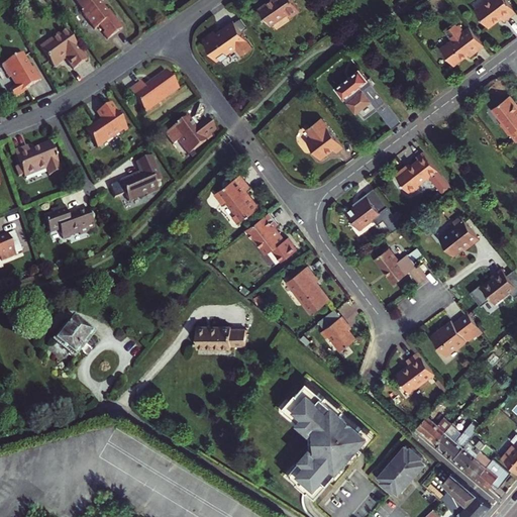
[(101,0),(75,0),(74,2),(81,11),(80,12),(93,29),(98,25),(103,31),(101,33),(106,39),(121,28),(107,10),(106,11),(99,3),(102,1),(101,0)]
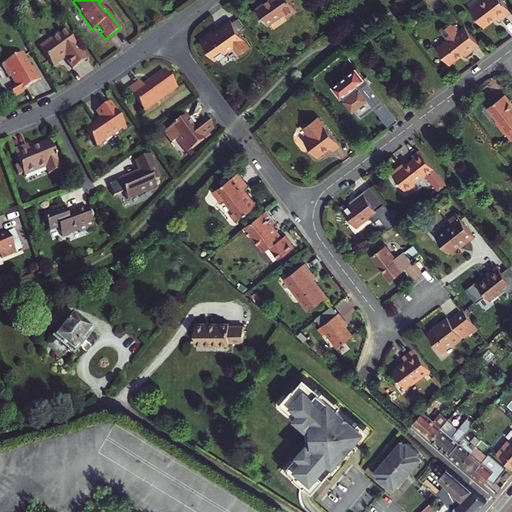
[(267,0),(255,9),(261,17),(260,18),(262,21),(263,20),(266,25),(282,14),(285,17),(295,11),(287,0),(267,0)]
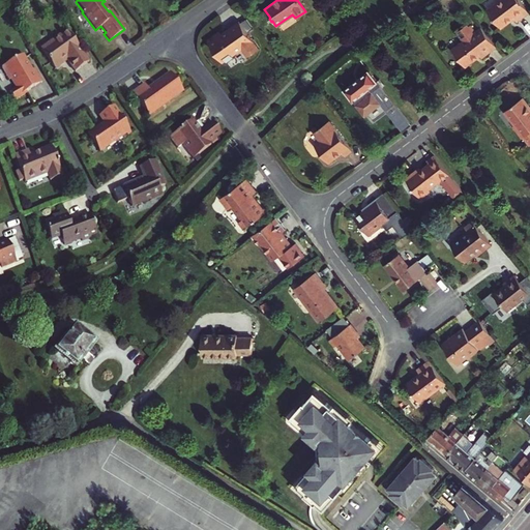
[(519,0),(501,0),(488,10),(501,29),(516,19),(518,22),(529,13),(519,0)]
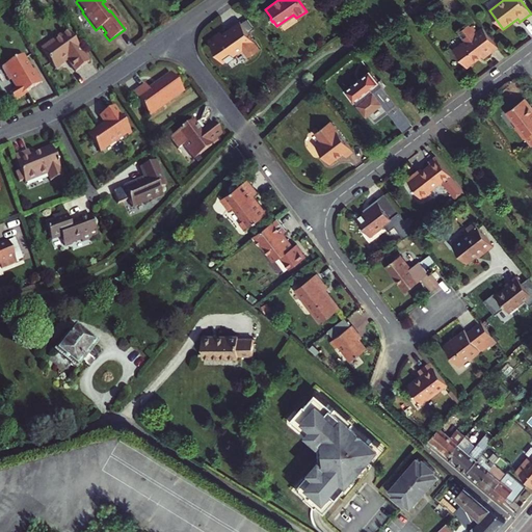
[(246,55),(256,48),(250,41),(251,40),(237,20),(225,28),(228,30),(221,35),(218,32),(217,30),(205,40),(220,61),(223,60),(224,61),(232,56),(231,54),(240,48),(246,55)]
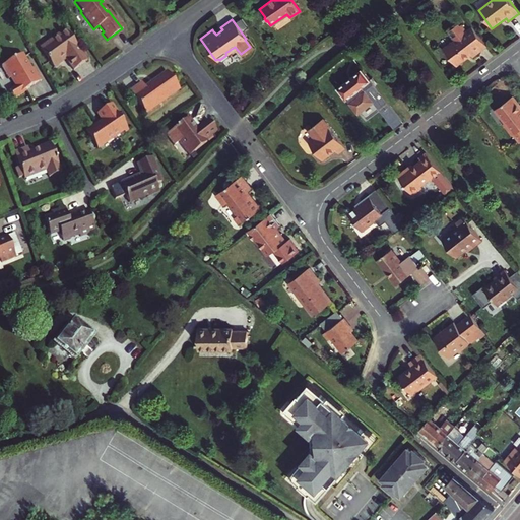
[(486,46),(473,27),(465,34),(458,24),(449,30),(456,40),(444,49),(457,66),(471,55),(473,57),(486,46)]
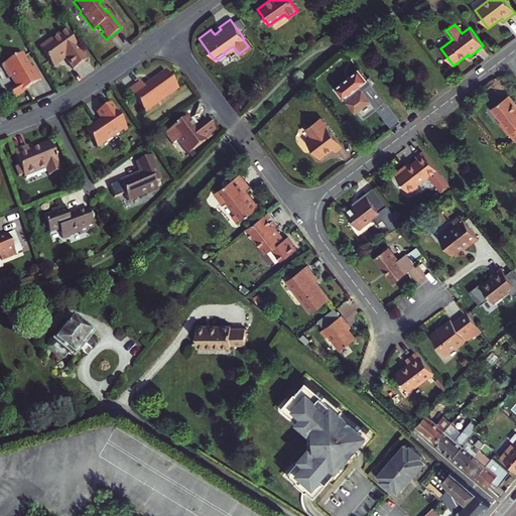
[(58,35),(57,34),(37,47),(51,68),(63,58),(72,70),(85,60),(66,31),(58,35)]
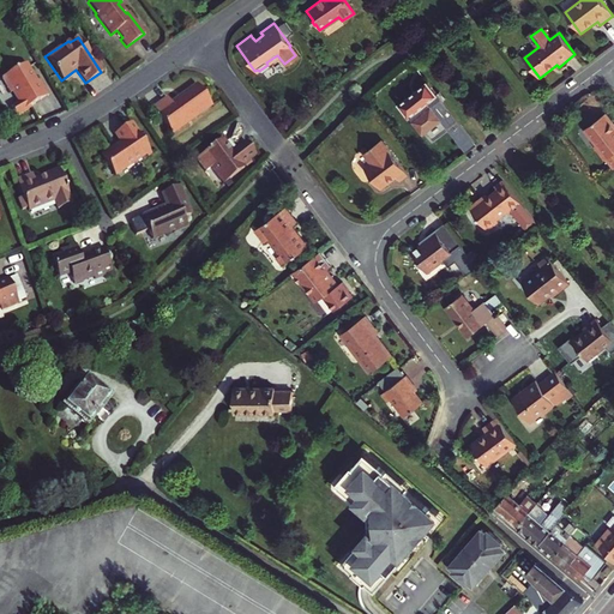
[(1,77),(10,91),(11,90),(17,100),(10,104),(16,115),(30,107),(30,104),(48,94),(38,78),(36,79),(34,76),(32,77),(29,72),(31,71),(25,62),(1,77)]
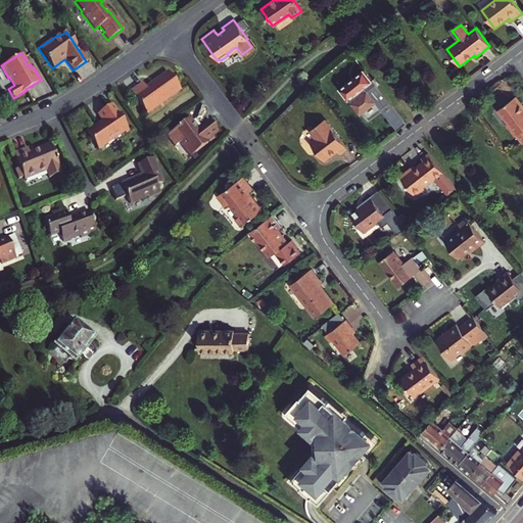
[(407,124),(364,69),(338,89),(348,101),(369,123),(377,115),(367,105),(373,99),(398,130),(407,124)]
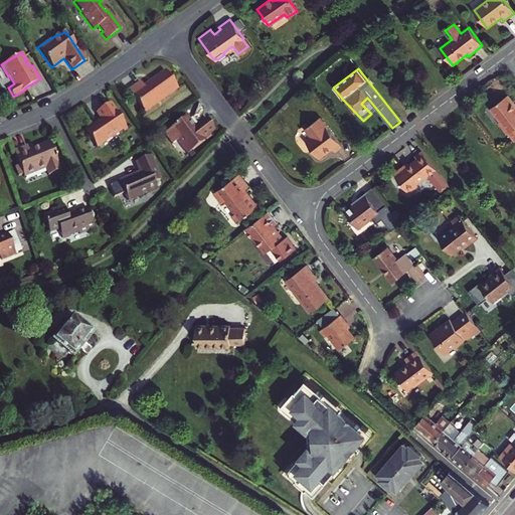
[(139,81),(128,90),(143,113),(176,90),(164,71),(143,87),(139,81)]
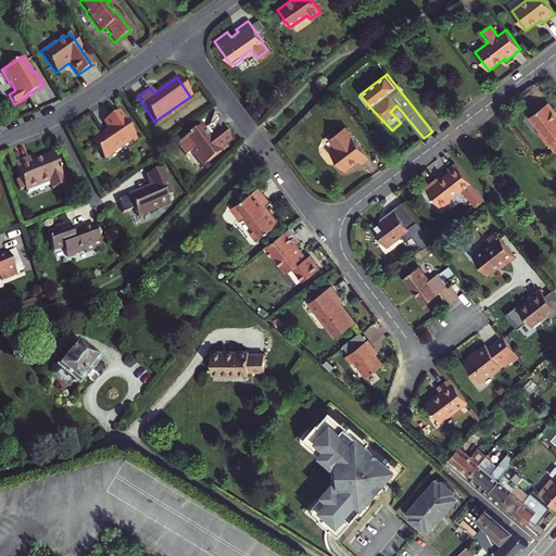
[(530,116),(540,130),(539,131),(547,144),(550,142),(555,150),(555,111),(548,102),(530,116)]
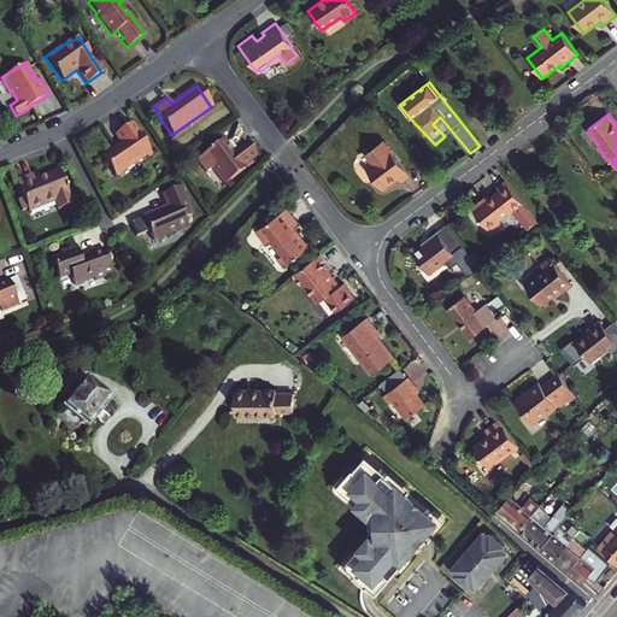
[(116,177),(135,164),(134,163),(140,158),(141,160),(142,162),(152,156),(137,135),(139,134),(131,123),(115,135),(119,144),(121,146),(115,150),(113,148),(113,147),(100,157),(116,177)]
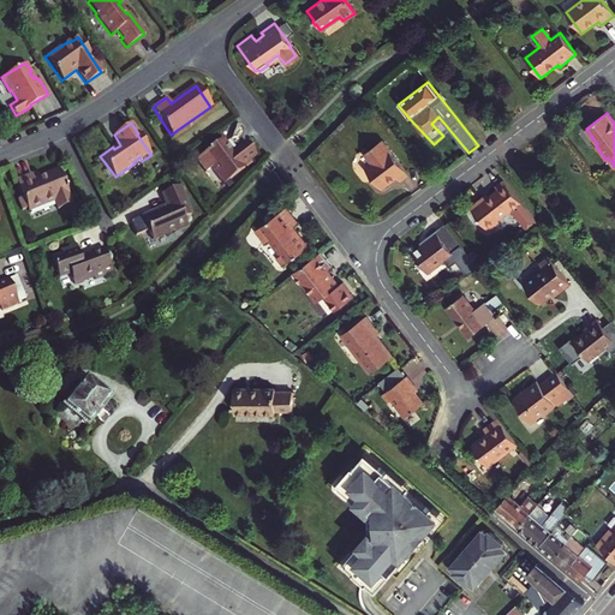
[(410,174),(382,139),(364,154),(371,162),(364,168),(381,190),(396,178),(400,181),(410,174)]
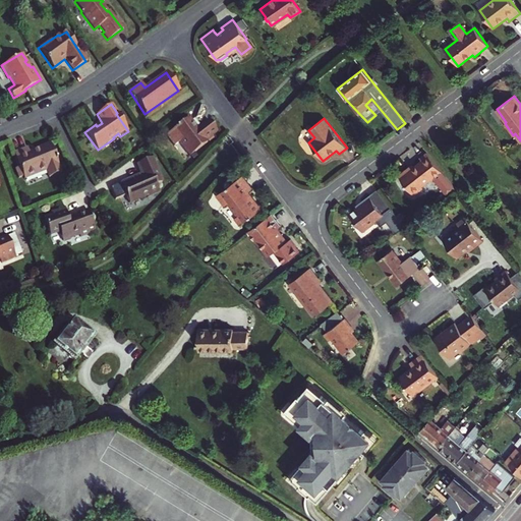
[(188,120),(166,137),(174,149),(179,145),(180,143),(190,158),(208,146),(207,145),(214,139),(213,138),(218,134),(209,122),(198,130),(197,133),(196,134),(191,128),(192,125),(188,120)]
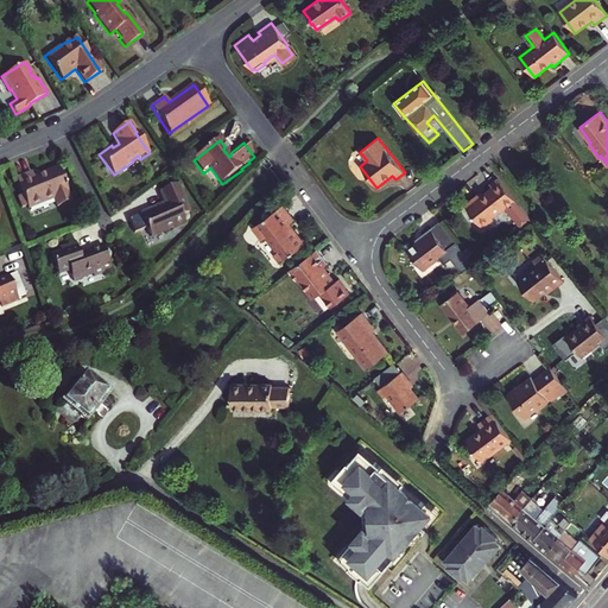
[(35,171),(18,178),(25,195),(19,197),(24,207),(29,206),(30,208),(55,198),(58,207),(74,201),(61,168),(37,177),(35,171)]
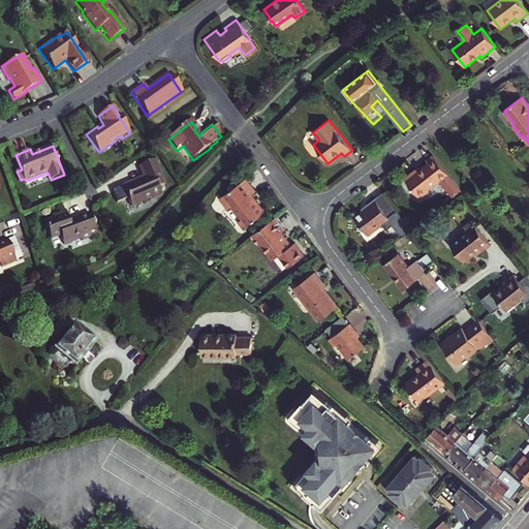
[(183,146),(182,147),(192,161),(193,160),(183,146)]
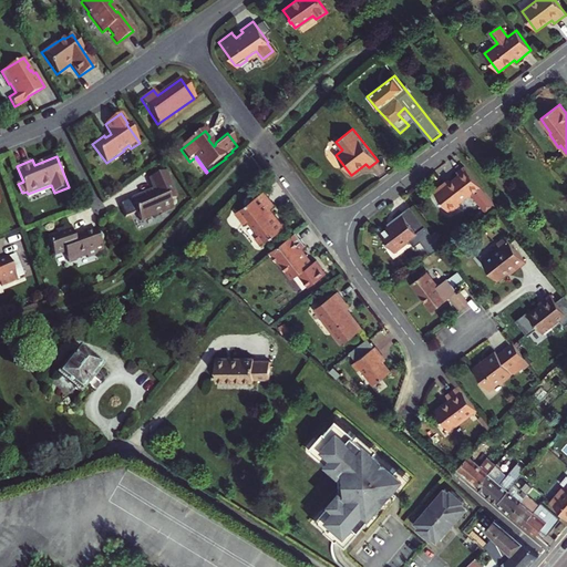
[(496,205),(465,165),(457,172),(460,175),(446,185),(444,183),(434,191),(450,212),(459,205),(457,204),(473,192),(477,197),(475,198),(486,213),(496,205)]
